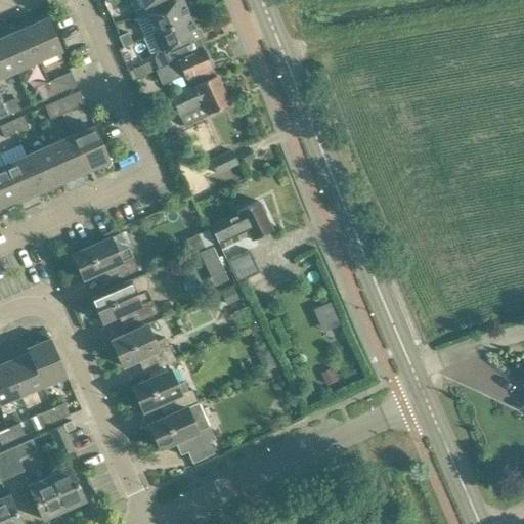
[(130,0),(135,12),(148,7),(150,11),(163,5),(161,0),(130,0)]
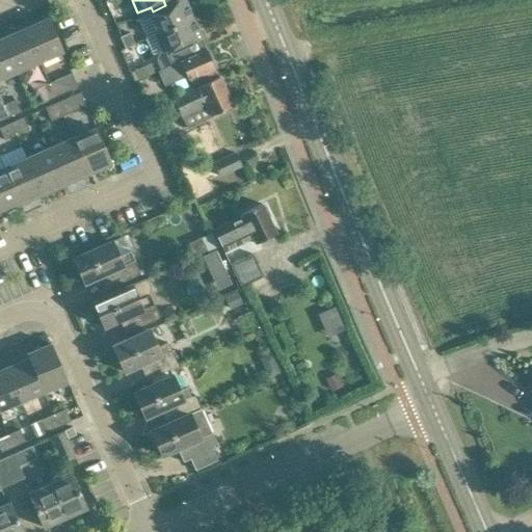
[(163,0),(165,5),(153,11),(149,12),(158,33),(192,18),(184,0),(163,0)]
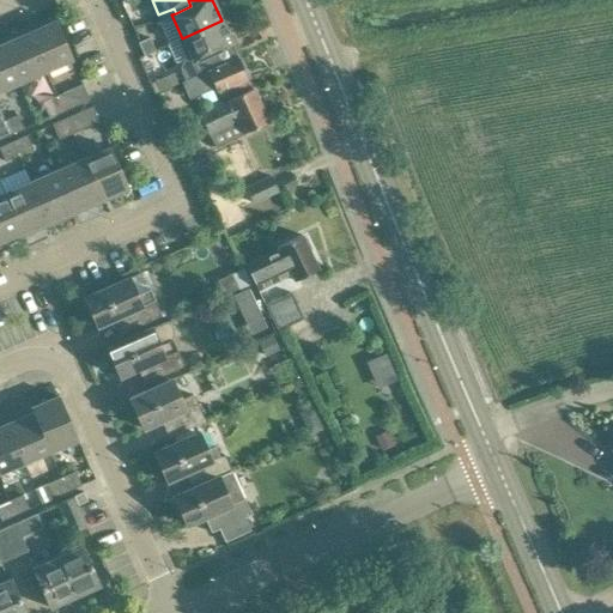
[(53,17),(25,29),(43,72),(72,60),(53,17)]
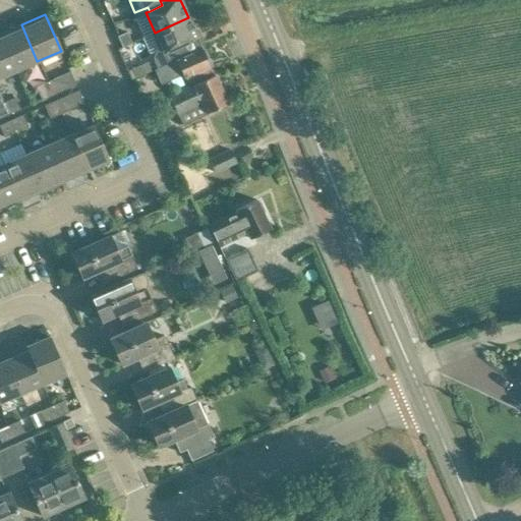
[(203,48),(188,17),(155,33),(163,49),(156,54),(155,55),(155,58),(156,61),(159,68),(169,63),(203,48)]
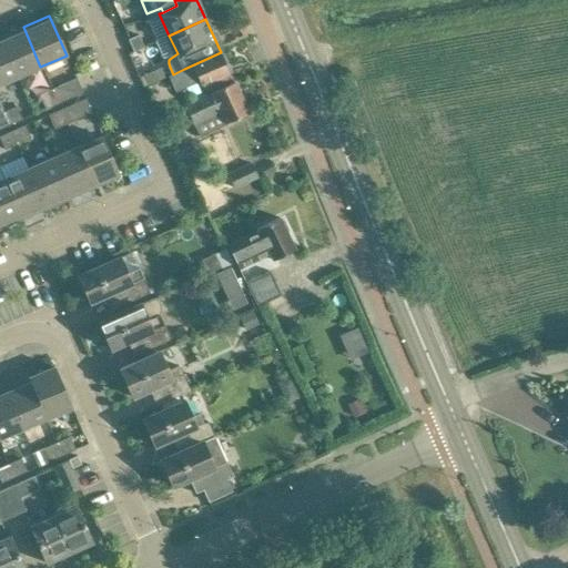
[(40,67),(23,27),(0,37),(0,41),(16,78),(40,67)]
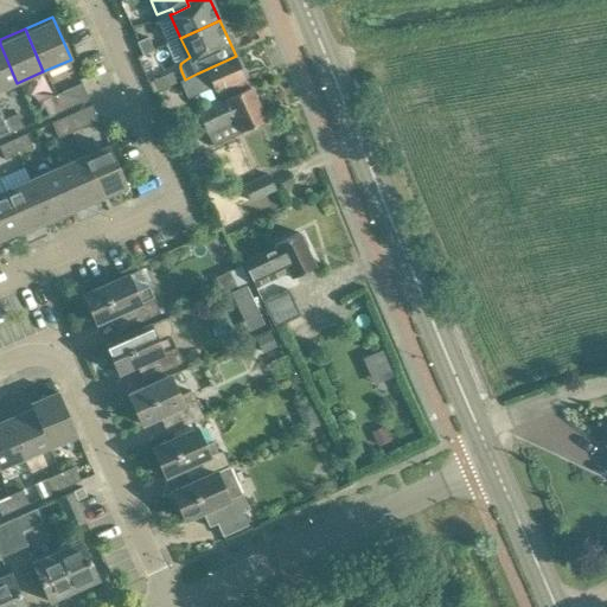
[(138,43),(142,56),(154,51),(148,38),(138,43)]
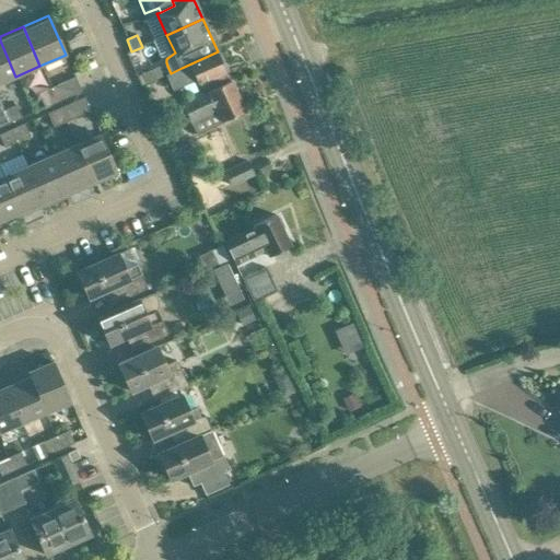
[(0,82),(15,77),(0,41),(0,82)]
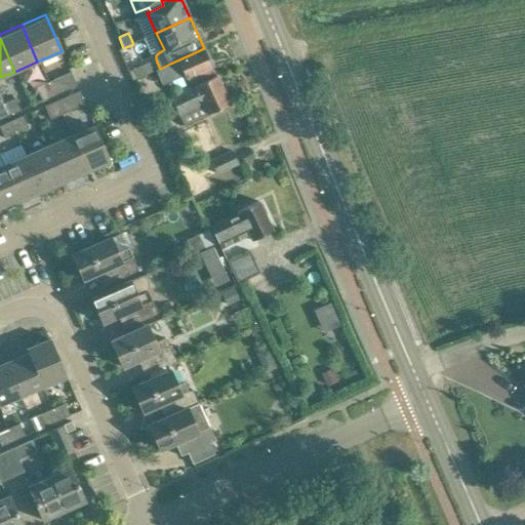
[(212,68),(204,48),(170,64),(160,69),(155,70),(162,85),(184,75),(186,79),(212,68)]
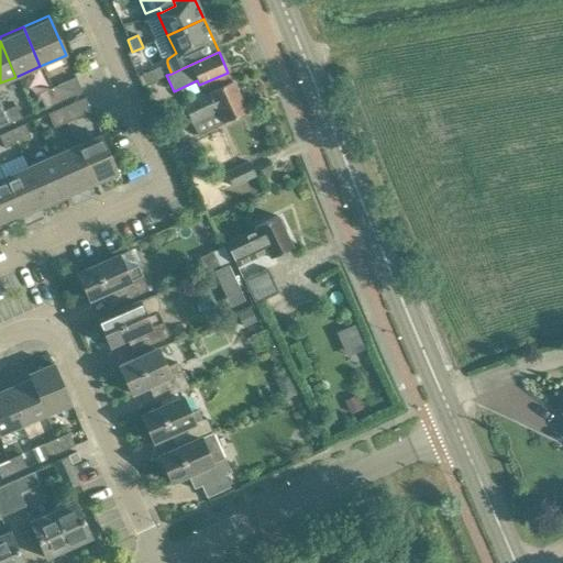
[(165,65),(143,75),(146,85),(169,74),(165,65)]
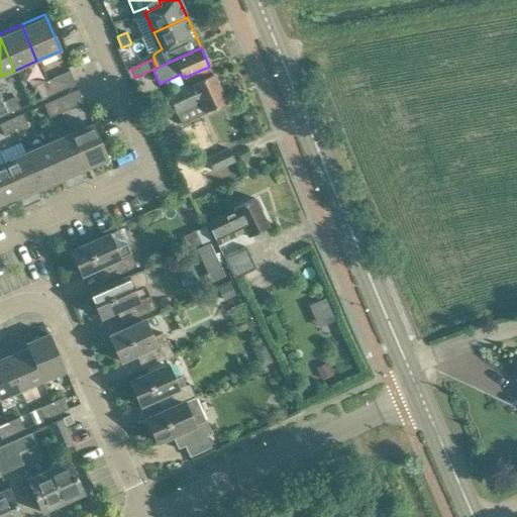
[(70,72),(45,82),(52,95),(75,84),(70,72)]
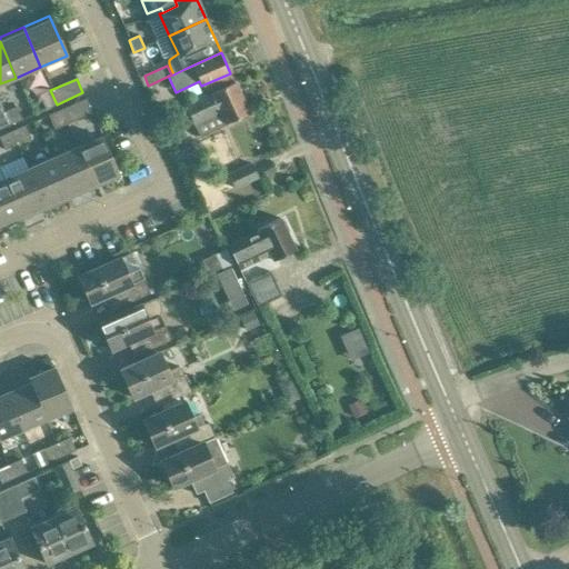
[(249,113),(235,82),(185,105),(193,126),(220,113),(226,126),(249,113)]
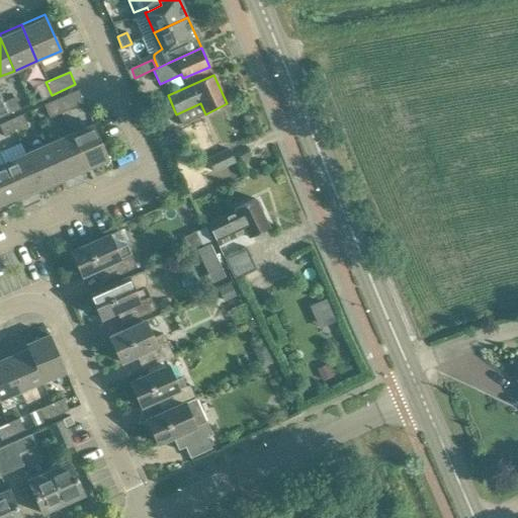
[(52,95),(46,82),(34,87),(40,100),(52,95)]
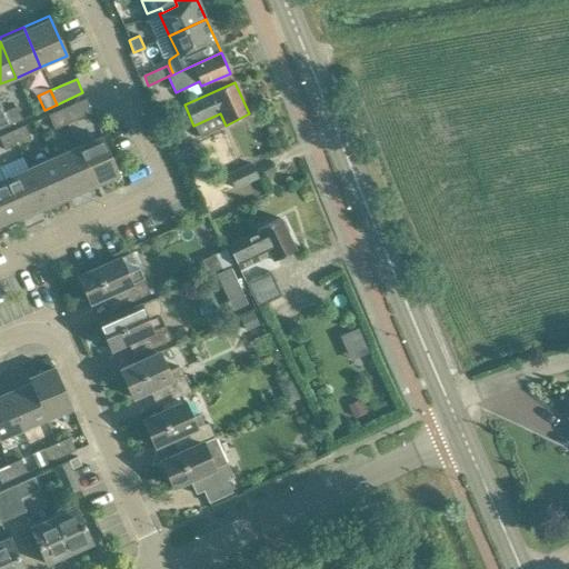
[(86,99),(59,110),(66,125),(92,113),(86,99)]
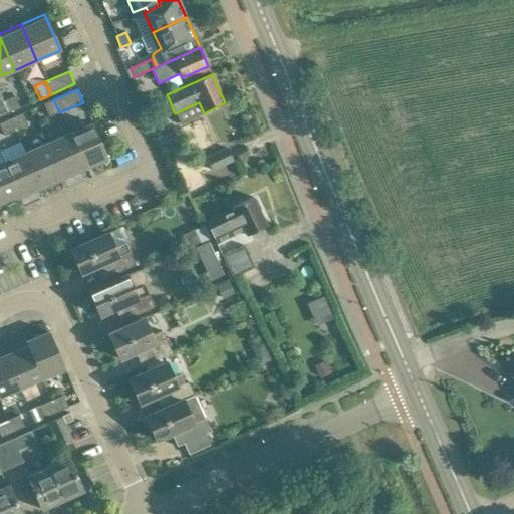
[(13,96),(1,101),(6,113),(18,108),(13,96)]
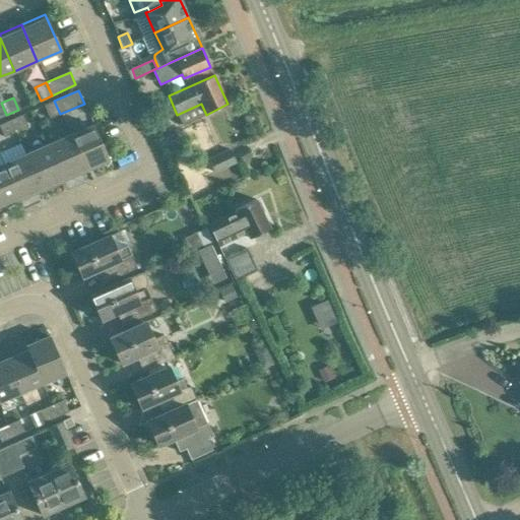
[(60,114),(54,101),(43,106),(49,119),(60,114)]
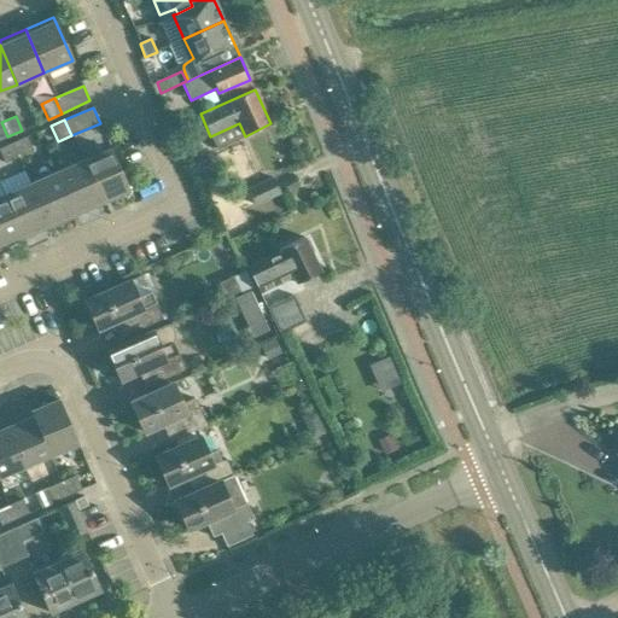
[(24,138),(11,144),(17,157),(30,151),(24,138)]
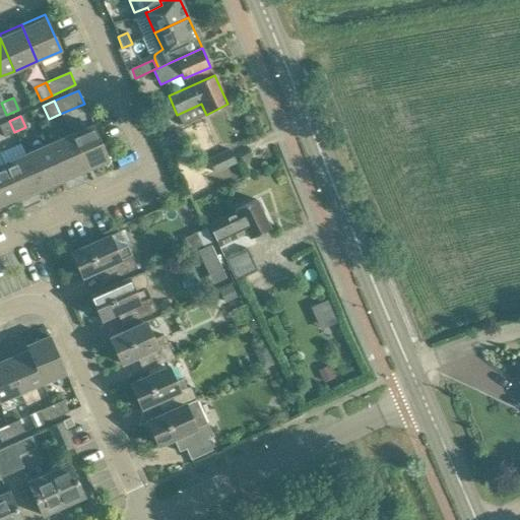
[(14,132),(9,121),(0,125),(0,133),(2,137),(14,132)]
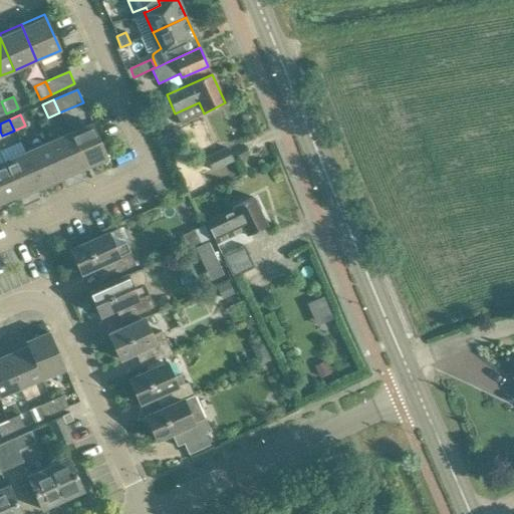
[(92,122),(68,134),(83,170),(107,160),(92,122)]
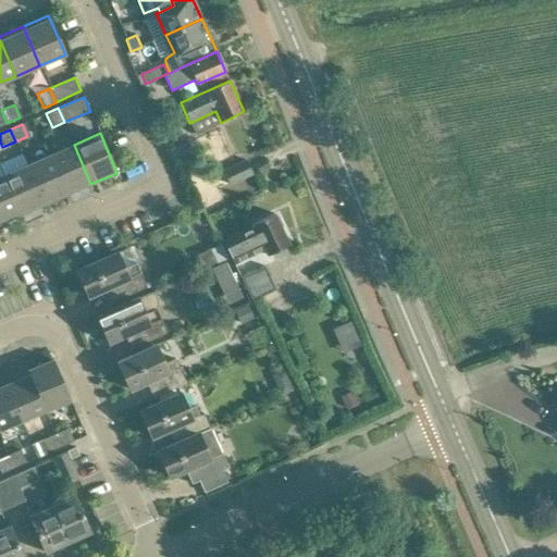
[(188,143),(176,147),(184,163),(195,158),(188,143)]
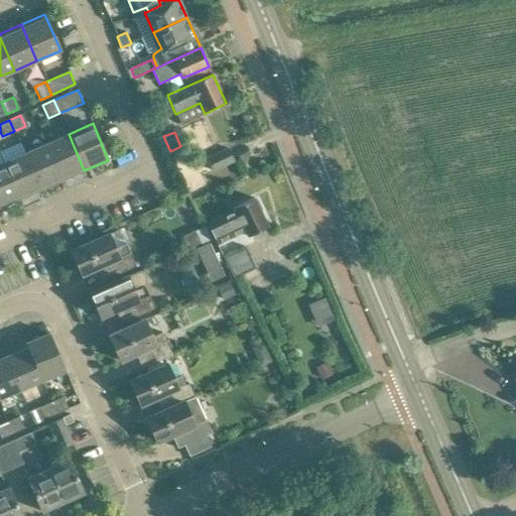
[(84,170),(69,134),(46,143),(61,180),(84,170)]
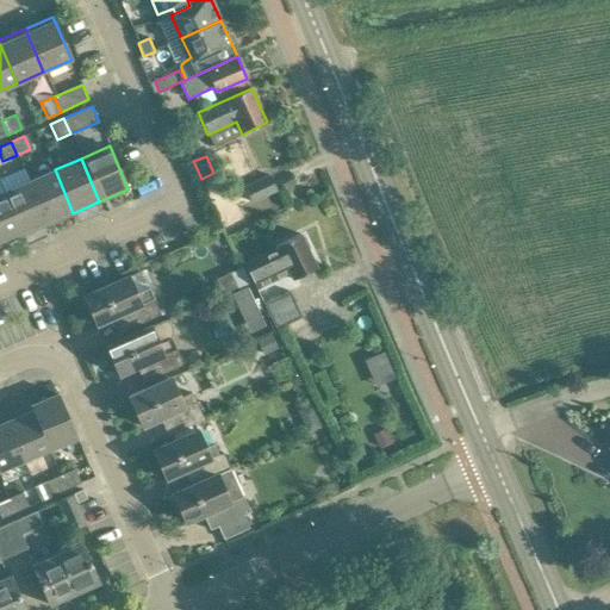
[(73,213),(55,169),(29,181),(48,224),(73,213)]
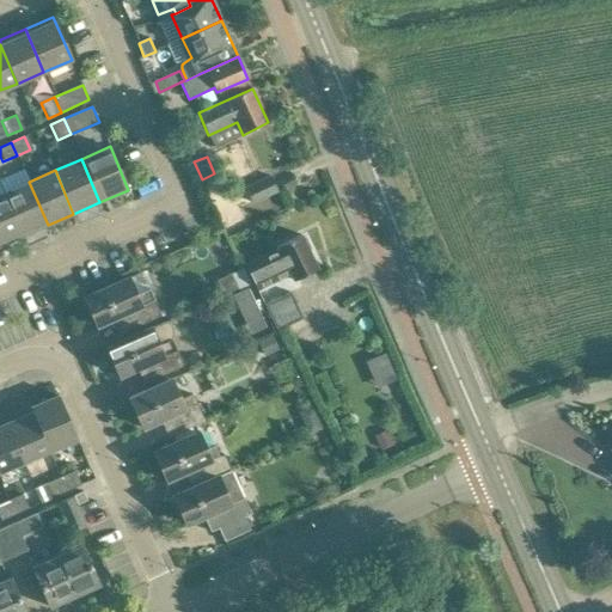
[(245,187),(252,203),(277,191),(270,176),(245,187)]
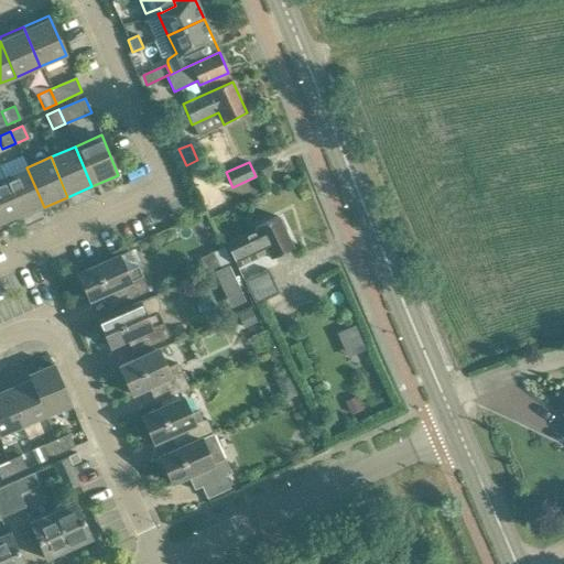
[(44,207),(26,167),(2,177),(20,218),(44,207)]
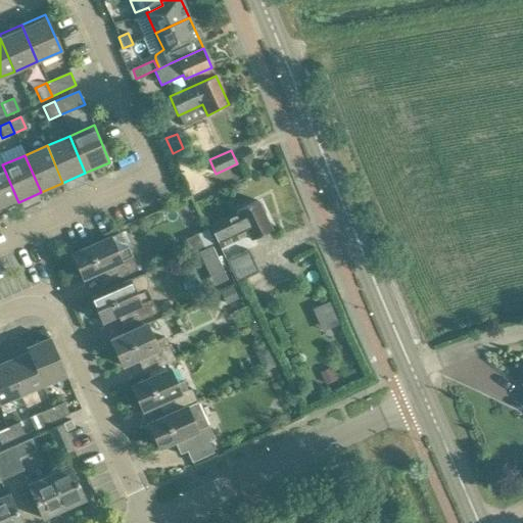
[(0,209),(18,202),(2,164),(0,165),(0,209)]
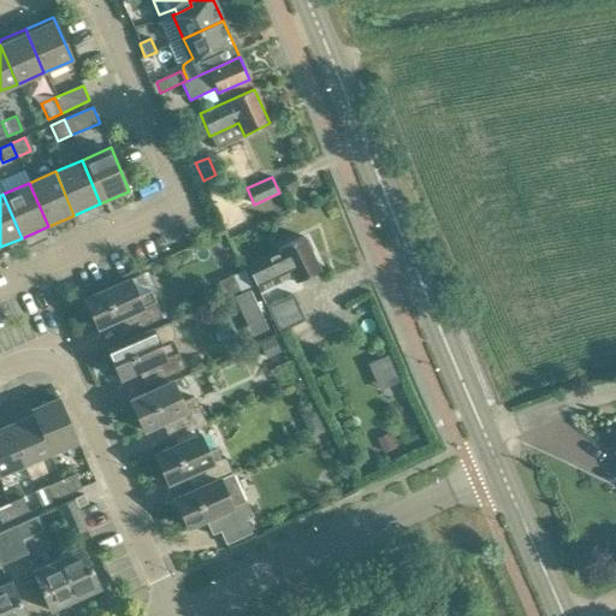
[(279,250),(247,266),(259,291),(277,283),(292,276),(296,282),(320,271),(303,236),(278,248),(279,250)]
